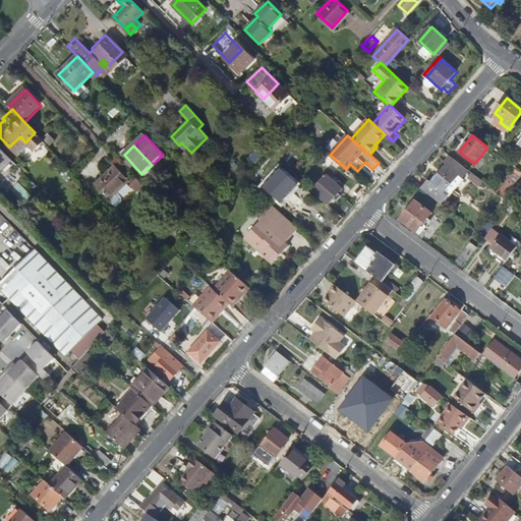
[(462,178),(468,171),(450,157),(445,164),(448,166),(433,184),(430,181),(423,191),(443,207),(463,180),(462,178)]
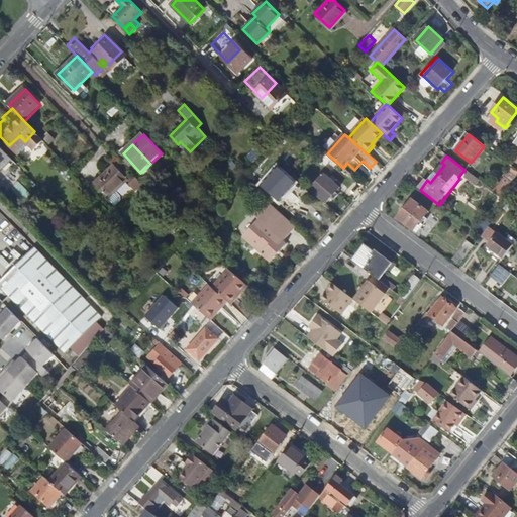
[(516,159),(514,157),(507,165),(510,168),(516,172),(516,159)]
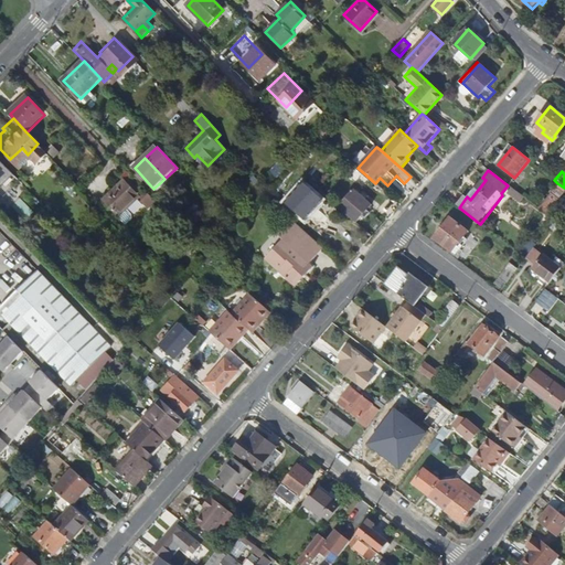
[(147,201),(151,198),(132,179),(128,173),(121,179),(126,182),(104,202),(128,226),(134,221),(134,216),(128,211),(142,198),(147,201)]
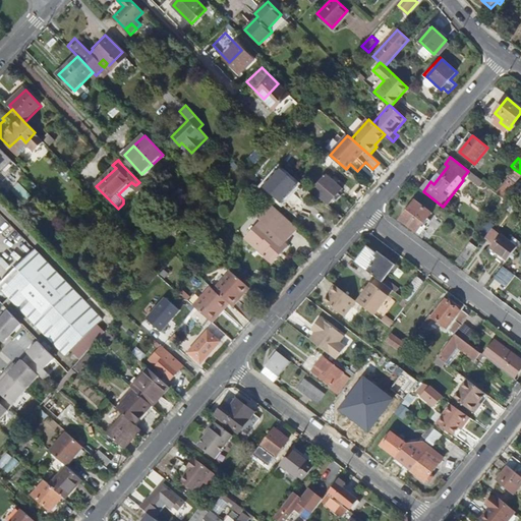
[(279,169),(264,187),(283,205),(299,186),(279,169)]
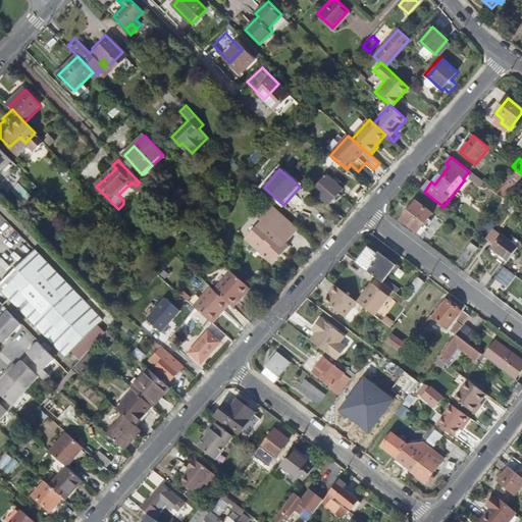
[(521,173),(515,169),(509,177),(517,184),(521,176),(521,173)]
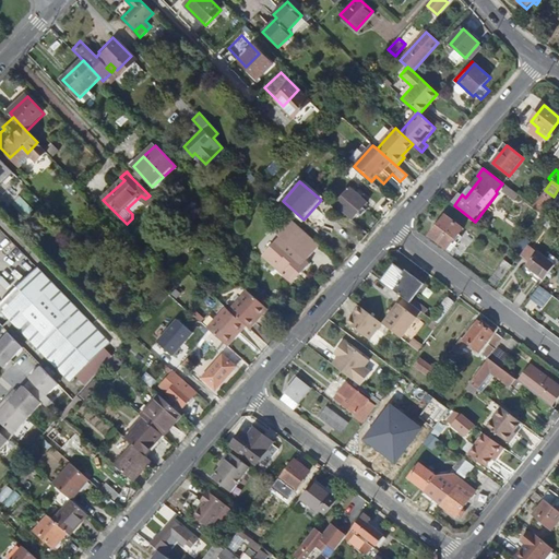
[(513,200),(519,194),(506,186),(502,191),(513,200)]
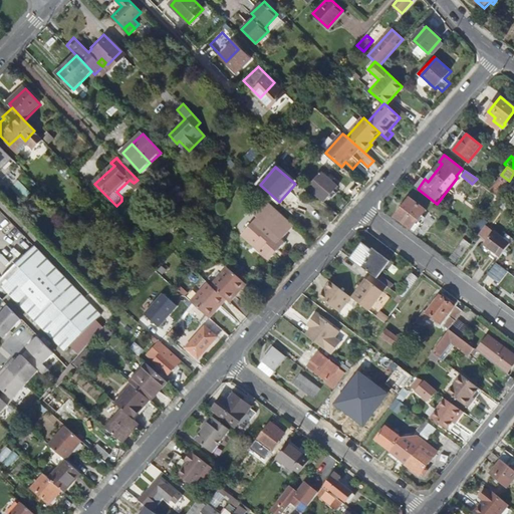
[(322,173),(308,187),(324,201),(338,187),(322,173)]
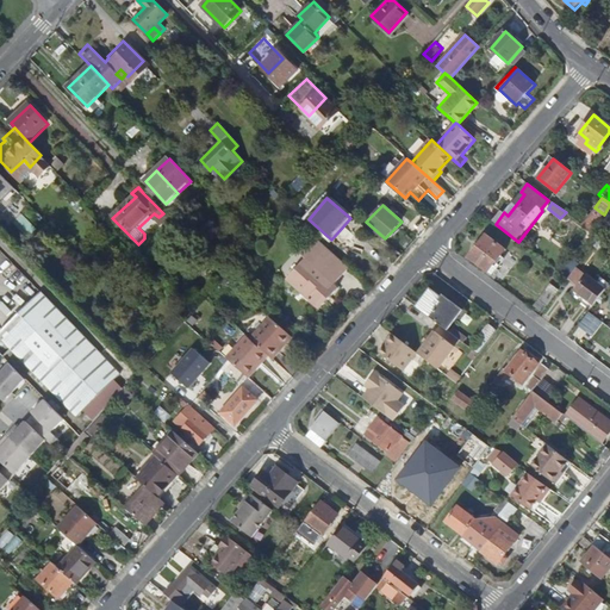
[(595,207),(582,224),(591,232),(604,215),(595,207)]
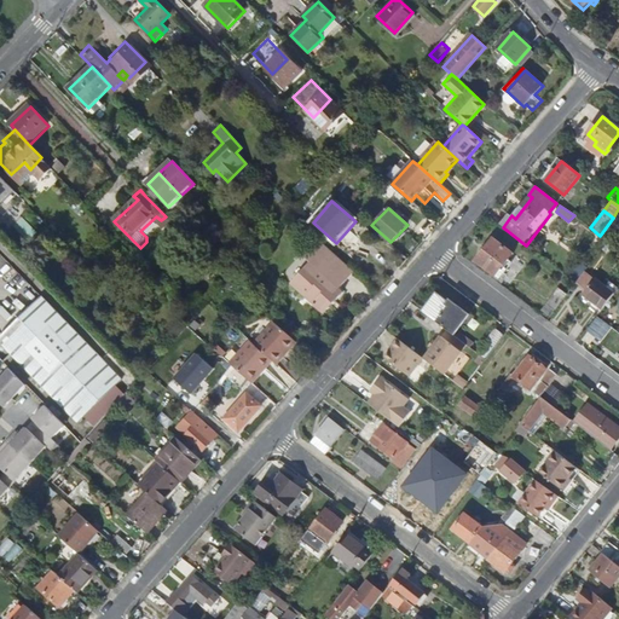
[(496,277),(514,254),(493,239),(476,262),(496,277)]
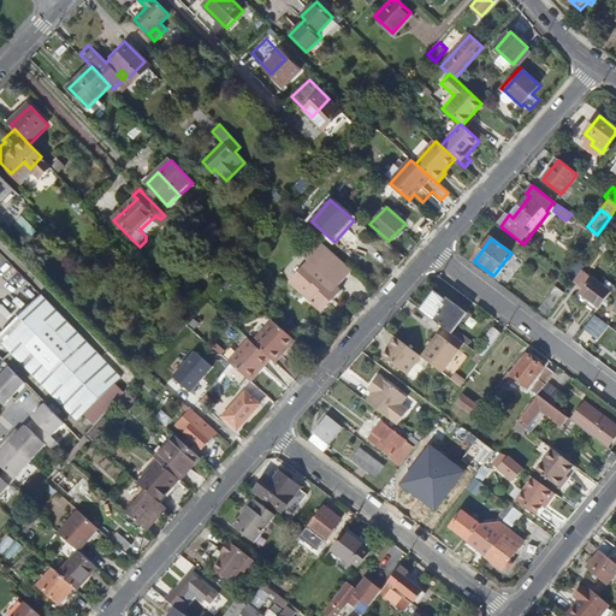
[(578,262),(567,277),(574,282),(582,271),(585,268),(578,262)]
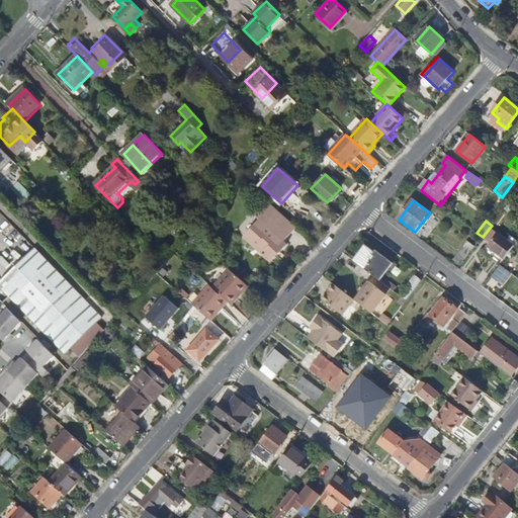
[(271,246),(262,255),(270,263),(294,236),(279,222),(264,239),(271,246)]
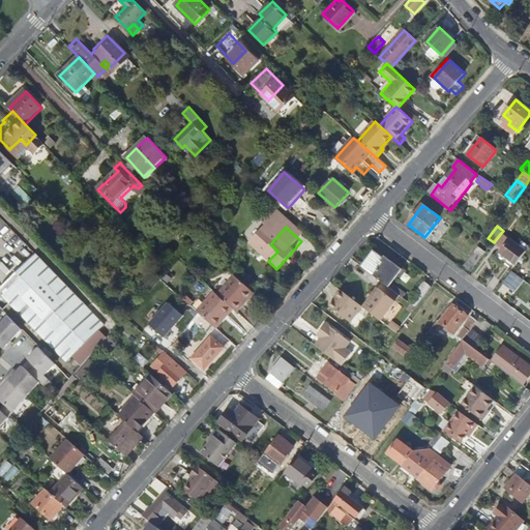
[(510,240),(501,233),(494,242),(503,248),(510,240)]
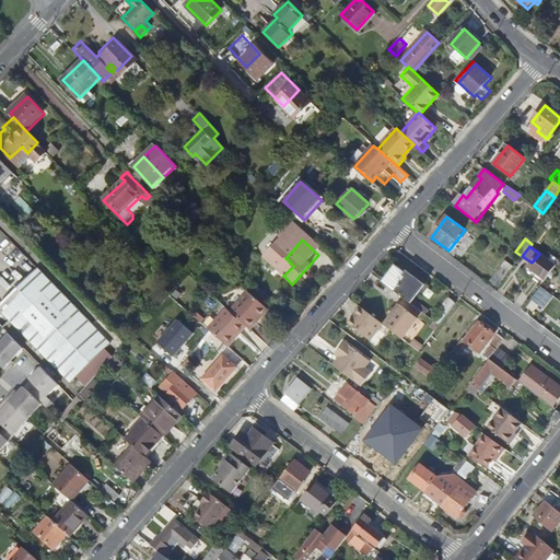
[(556,267),(539,254),(532,263),(528,267),(536,273),(534,277),(543,284),(556,267)]
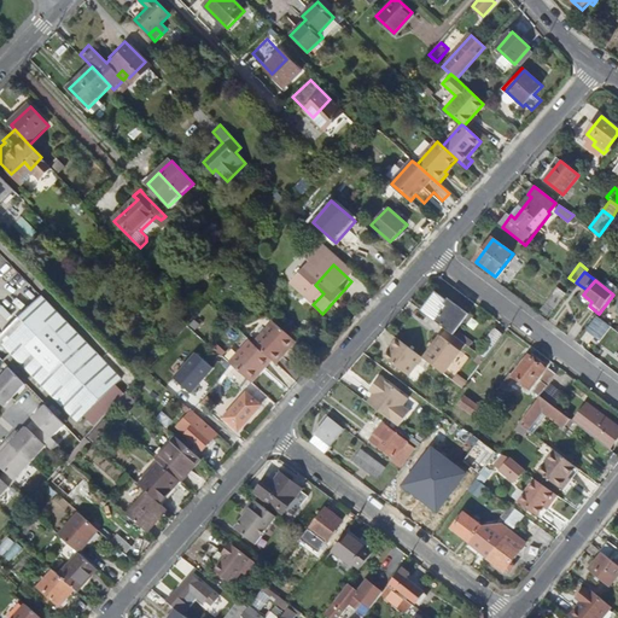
[(546,303),(554,310),(566,295),(558,287),(546,303)]
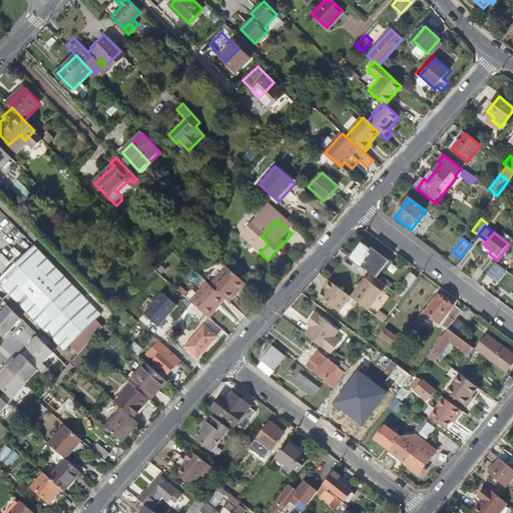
[(362,241),(350,258),(374,277),(388,258),(373,245),(371,248),(362,241)]
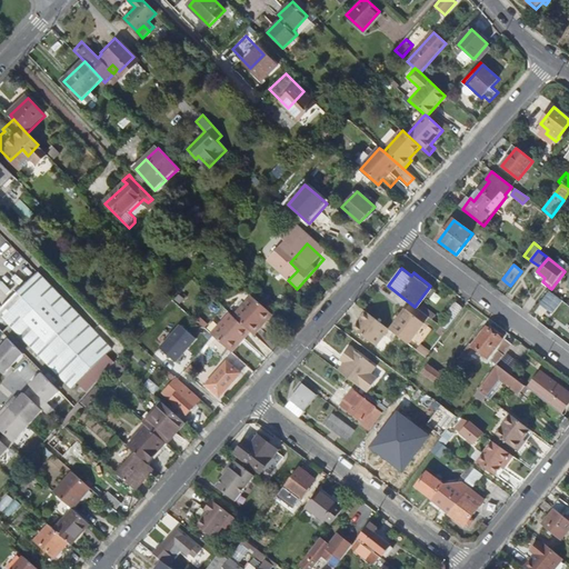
[(39,271),(0,309),(0,327),(7,320),(72,388),(113,348),(39,271)]
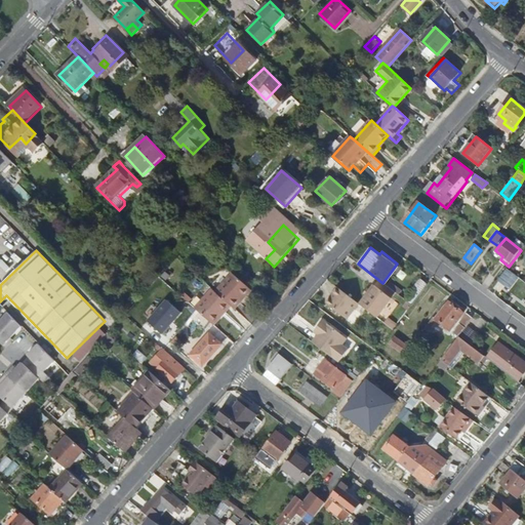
[(507,285),(515,274),(508,269),(498,280),(507,285)]
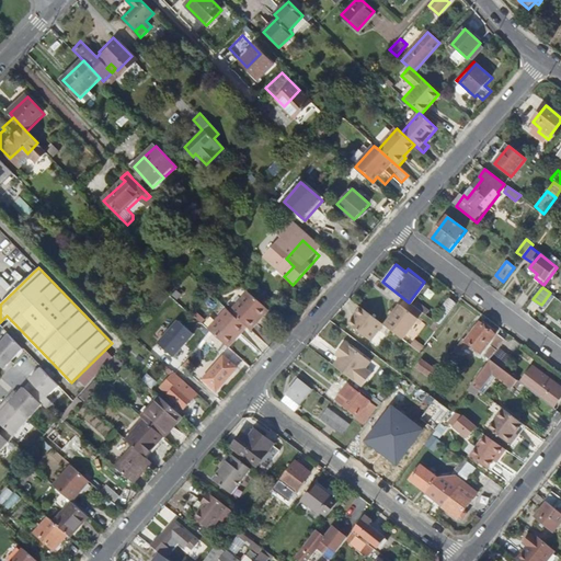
[(374,309),(369,315),(379,321),(382,316),(380,313),(392,297),(379,288),(367,305),(374,309)]
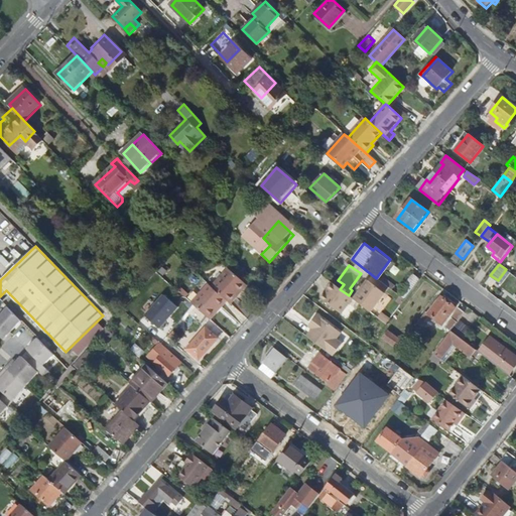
[(229,268),(212,287),(227,300),(230,302),(235,297),(237,299),(248,286),(229,268)]
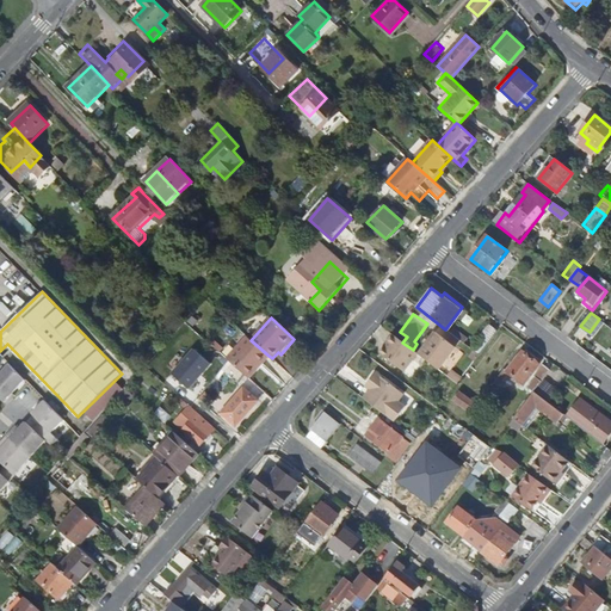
[(442,370),(460,346),(436,329),(419,353),(442,370)]
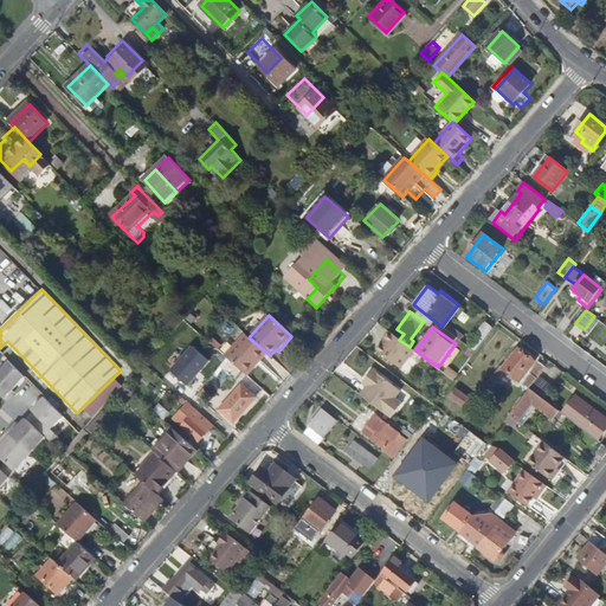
[(410,347),(399,340),(389,331),(384,340),(385,340),(376,350),(400,369),(414,350),(410,347)]
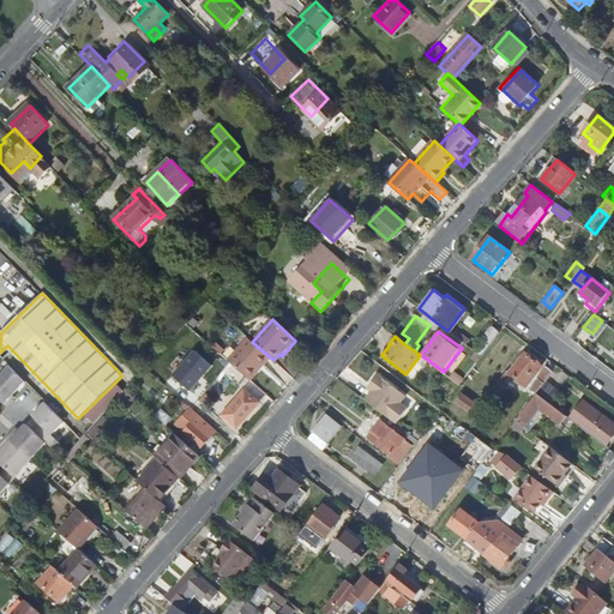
[(263,366),(270,357),(252,342),(248,338),(228,361),(230,362),(247,378),(260,363),(263,366)]
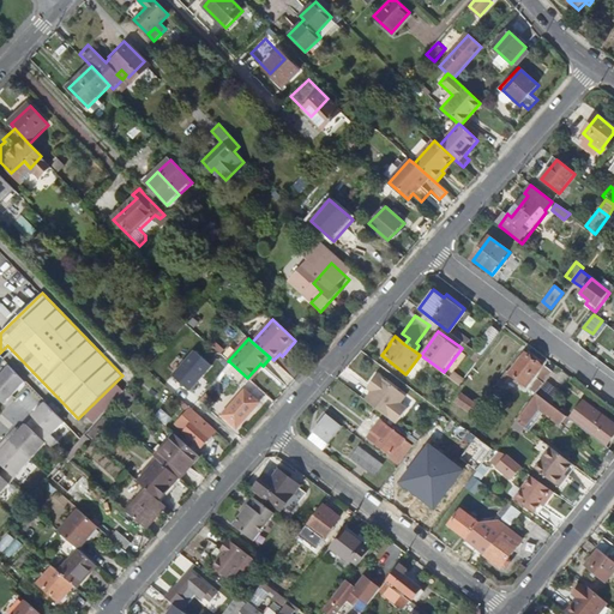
[(196,348),(173,374),(192,390),(215,365),(196,348)]
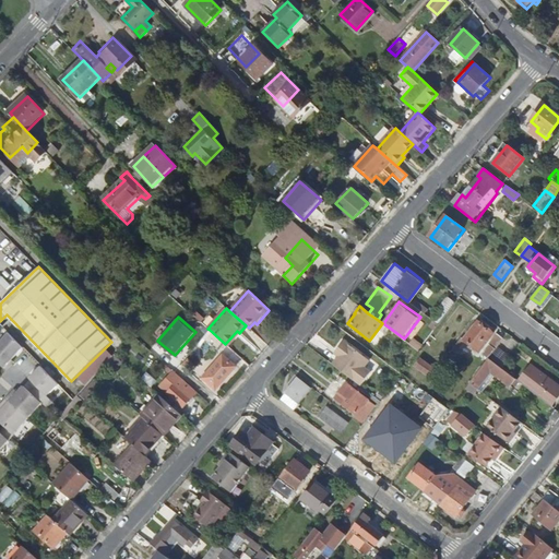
[(461,339),(452,352),(458,356),(467,343),(480,353),(494,334),(478,323),(465,342),(461,339)]
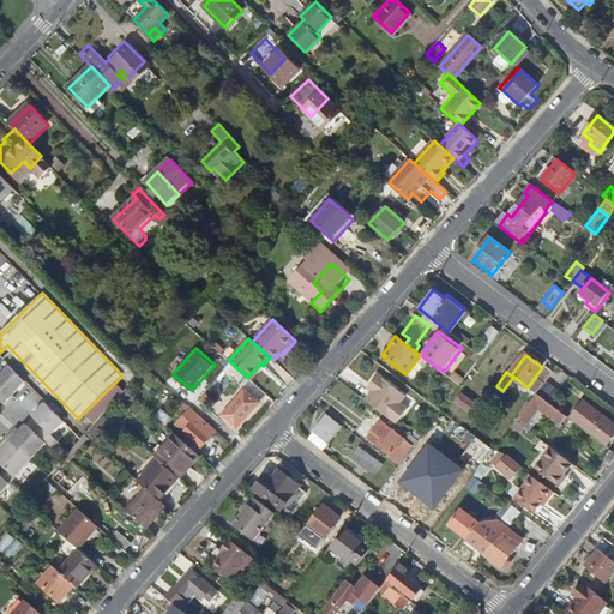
[(247,378),(230,362),(223,371),(240,386),(247,378)]
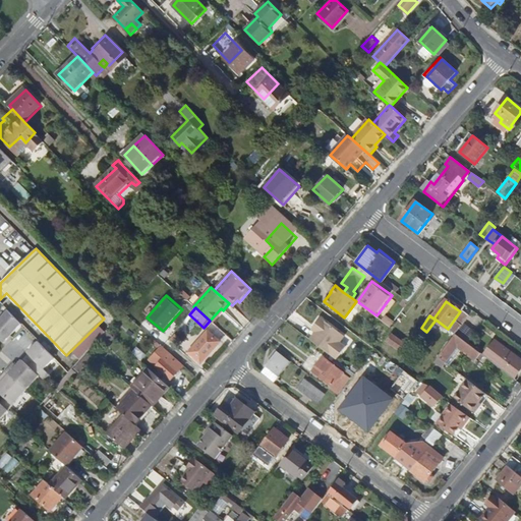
[(22,323),(9,309),(0,320),(0,338),(5,343),(14,333),(22,323)]
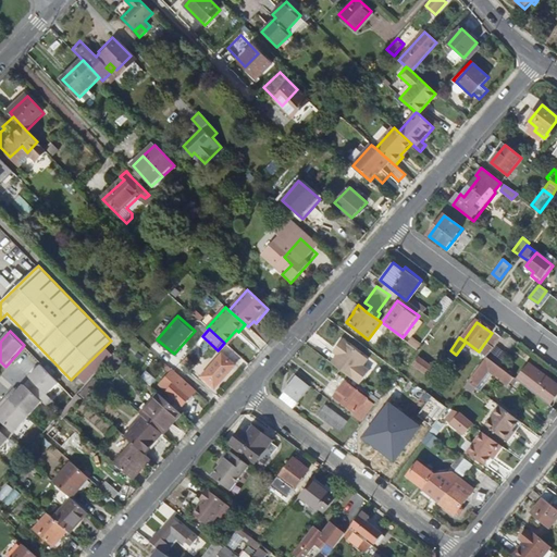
[(482,355),(486,359),(486,358),(502,338),(495,334),(487,345),(489,346),(482,355)]
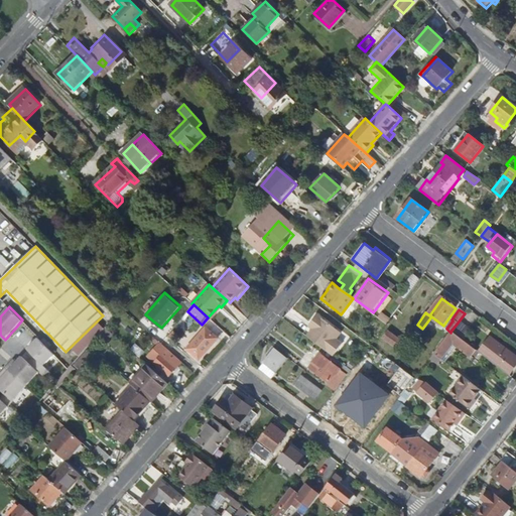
[(311,324),(315,327),(306,337),(333,358),(343,345),(337,340),(341,334),(317,315),(311,324)]
